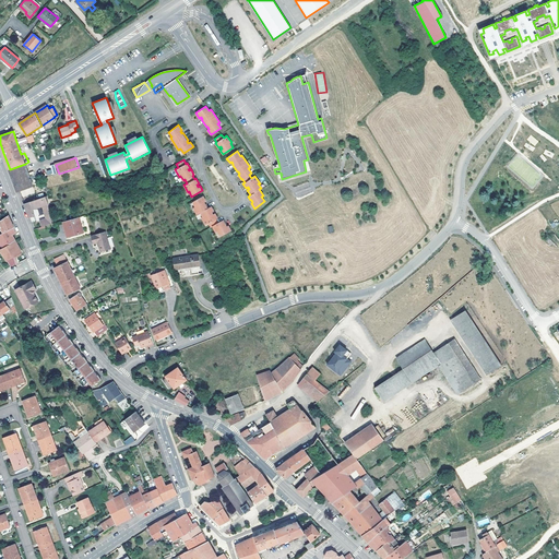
[(33,186),(31,178),(25,164),(10,169),(10,171),(18,192),(33,186)]
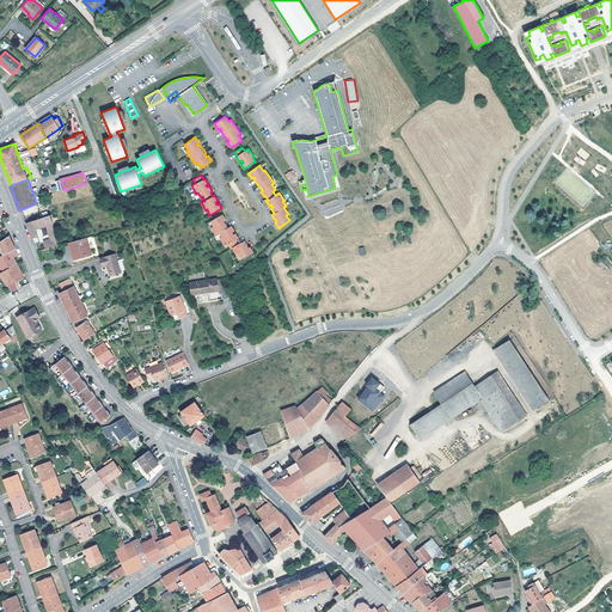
[(55,245),(59,244),(51,214),(28,222),(32,238),(40,237),(36,228),(47,225),(50,239),(43,242),(46,249),(50,248),(55,245)]
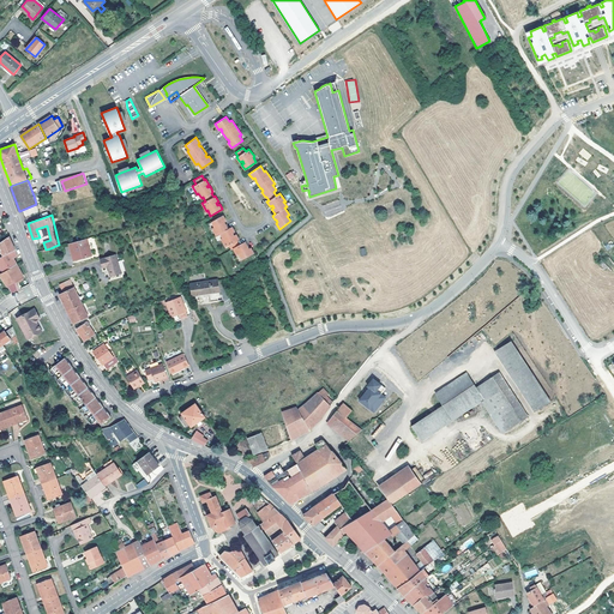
[(226,221),(223,215),(211,221),(214,227),(212,228),(216,235),(220,233),(222,238),(221,239),(226,247),(229,245),(232,248),(233,248),(236,256),(239,254),(241,259),(253,253),(250,247),(248,248),(247,246),(248,246),(246,241),(239,245),(236,240),(239,240),(235,234),(234,235),(233,233),(235,232),(232,227),(229,228),(227,224),(226,224),(224,222),(226,221)]
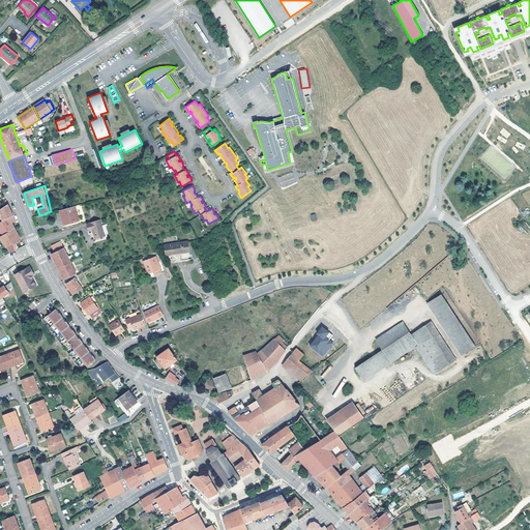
[(11,210),(8,204),(0,209),(0,211),(2,215),(1,216),(3,222),(13,215),(13,214),(11,210)]
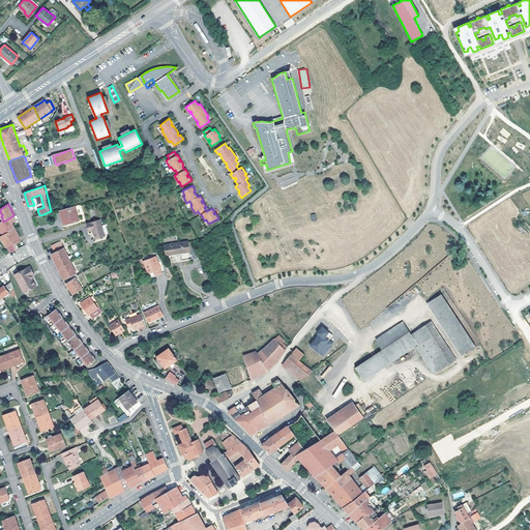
[(81,205),(75,206),(78,216),(84,214),(81,205)]
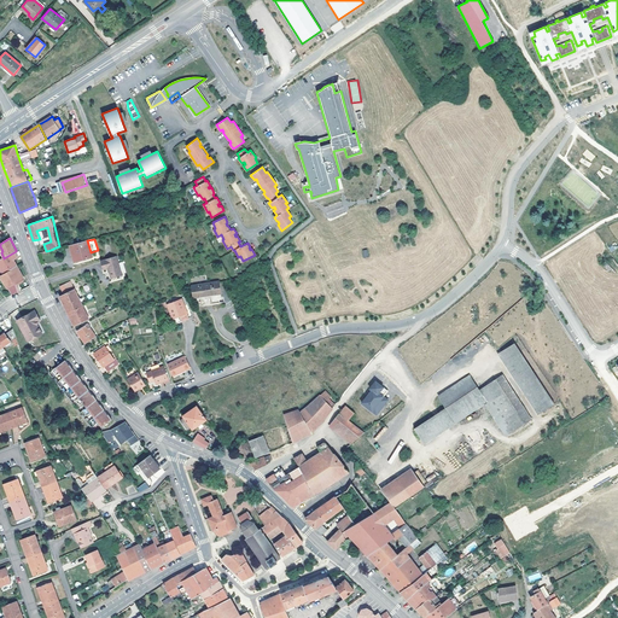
[(87,240),(70,245),(75,262),(92,257),(91,252),(87,240)]
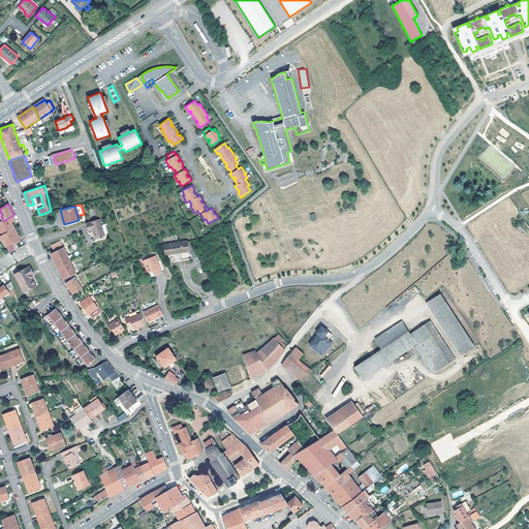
[(16,221),(13,215),(3,221),(0,222),(0,228),(3,235),(14,227),(12,223),(16,221)]
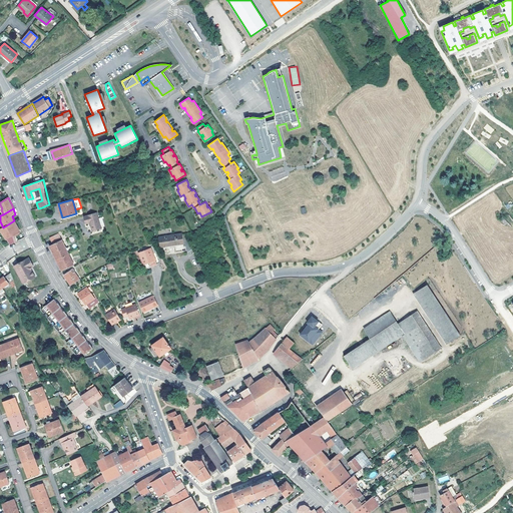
[(102,228),(97,212),(85,215),(88,224),(90,223),(92,231),(102,228)]
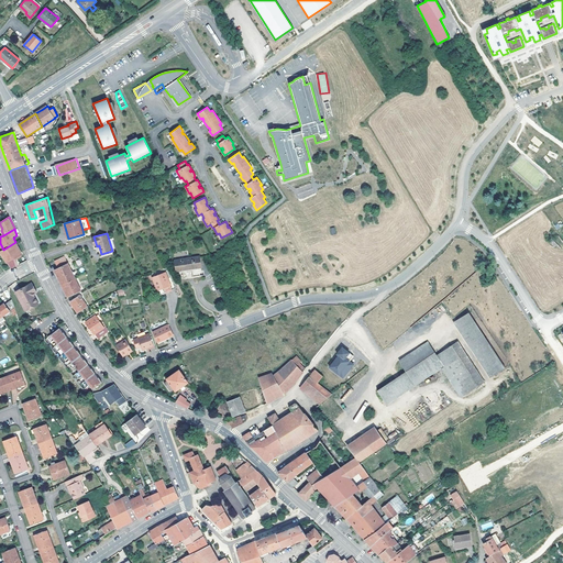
[(22,254),(15,242),(3,250),(0,251),(0,252),(8,264),(10,267),(10,269),(17,266),(12,260),(13,258),(22,254)]
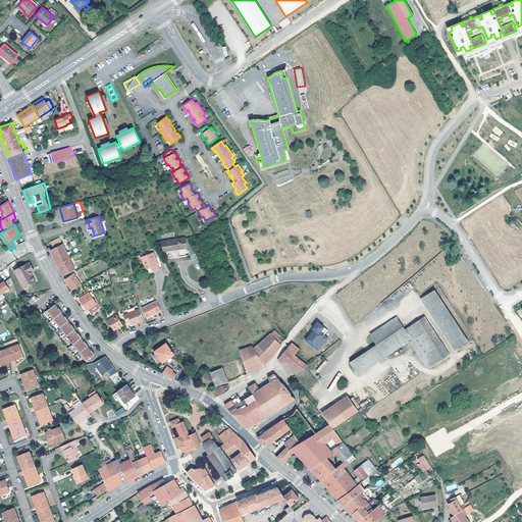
[(54,250),(53,250),(55,254),(53,255),(58,265),(70,259),(60,238),(51,243),(54,250)]
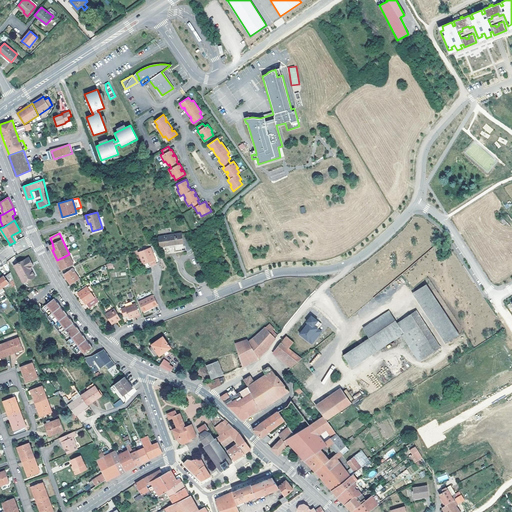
[(172,245),(183,243),(182,233),(159,237),(161,247),(172,245)]
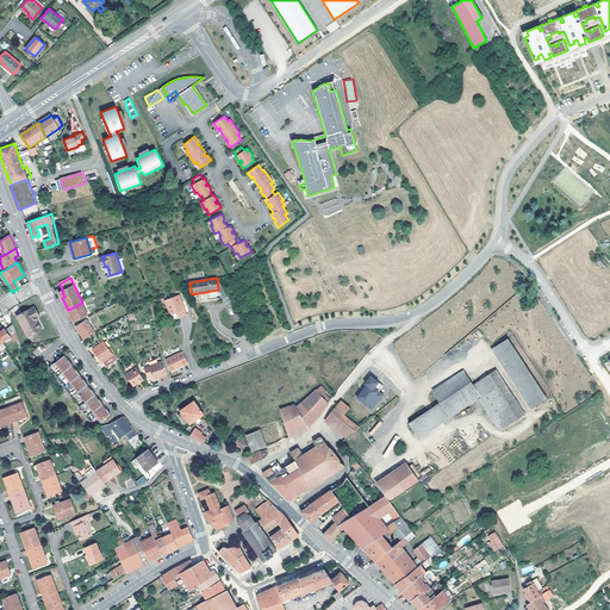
[(179,296),(165,302),(170,316),(184,310),(185,309),(181,303),(179,296)]
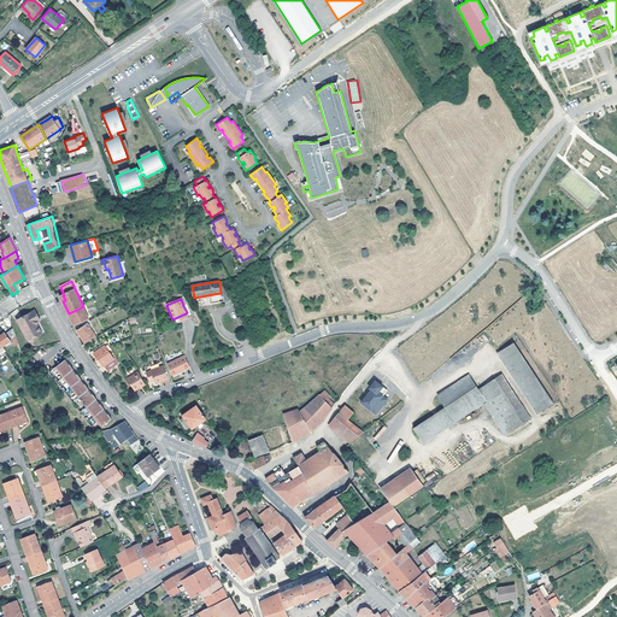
[(89,319),(83,306),(69,313),(70,316),(75,327),(89,319)]
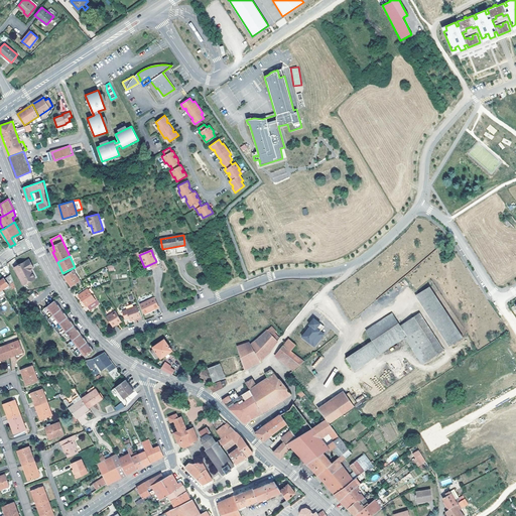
[(410,257),(399,267),(406,275),(417,265),(410,257)]
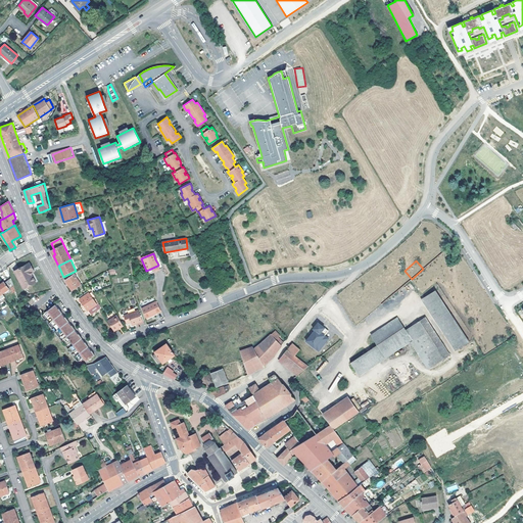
[(31,271),(33,270),(30,265),(14,272),(24,289),(37,283),(32,274),(31,271)]
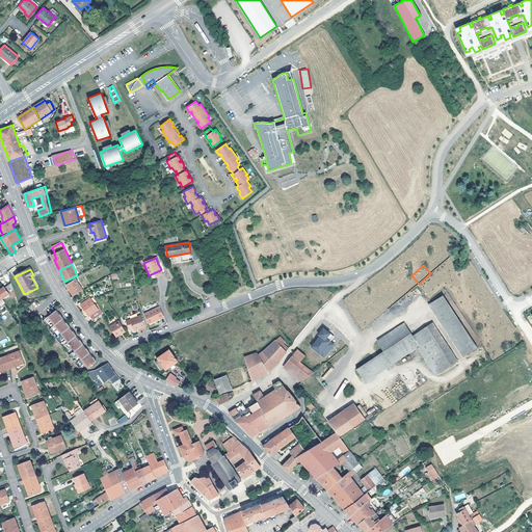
[(150,280),(162,274),(160,270),(149,275),(150,280)]
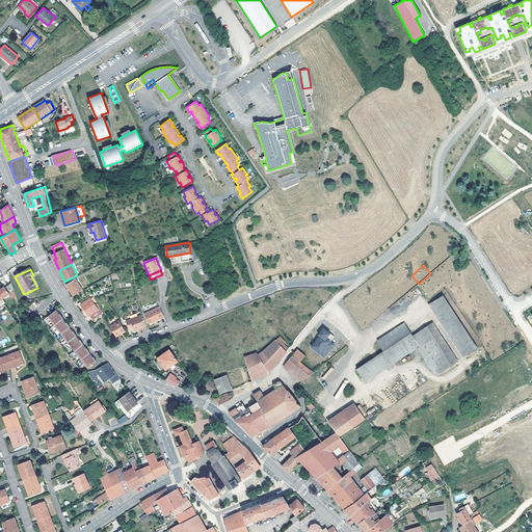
[(112,280),(110,271),(104,275),(108,283),(112,280)]
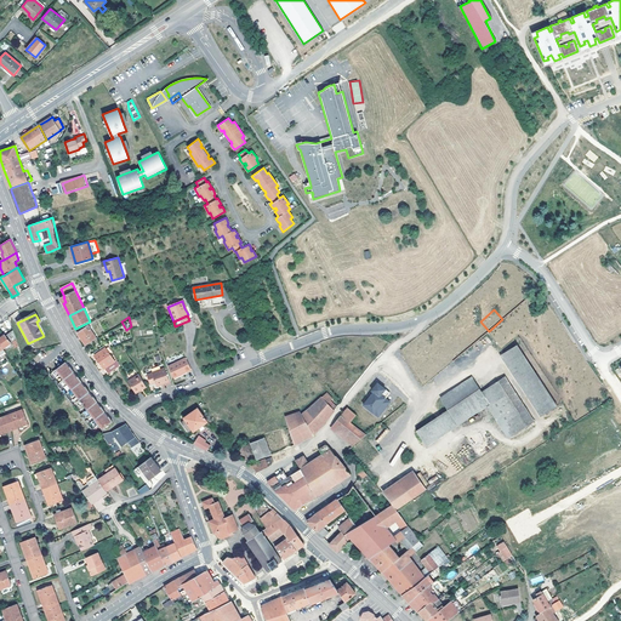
[(78,332),(86,346),(97,339),(91,329),(89,331),(86,328),(78,332)]
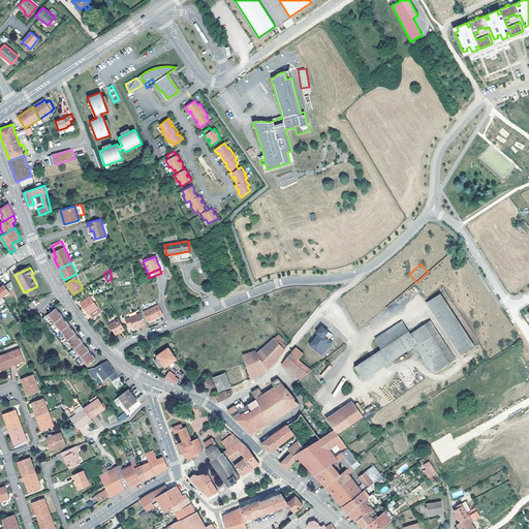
[(16,294),(11,281),(4,285),(0,287),(0,293),(2,297),(9,291),(13,297),(16,294)]
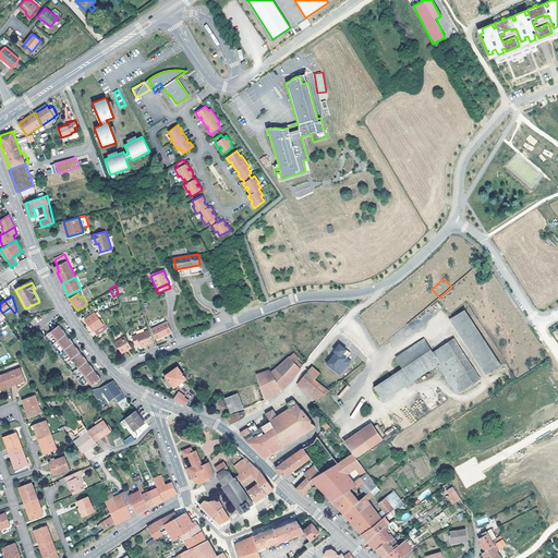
[(500,365),(464,310),(453,317),(489,373),(500,365)]
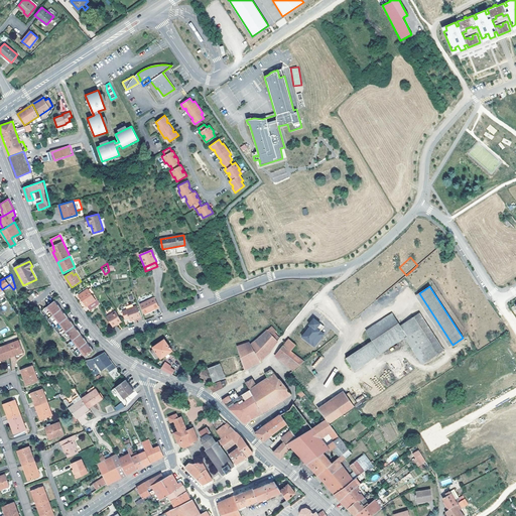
[(88,306),(90,310),(94,308),(99,304),(97,300),(96,300),(88,289),(79,295),(87,307),(88,306)]
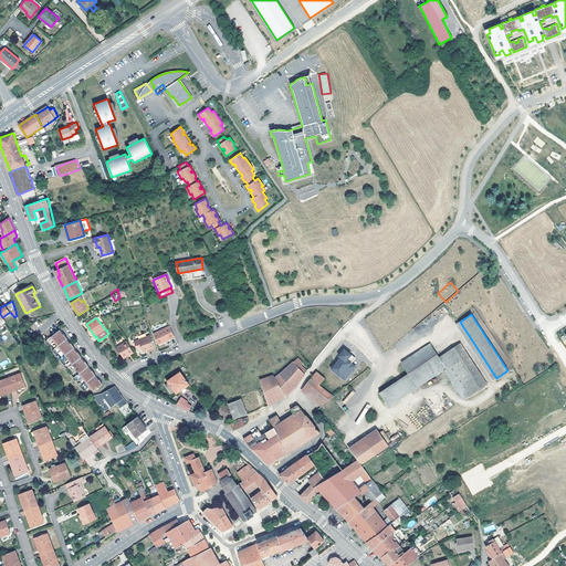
[(496,378),(460,322),(456,325),(492,380),(496,378)]
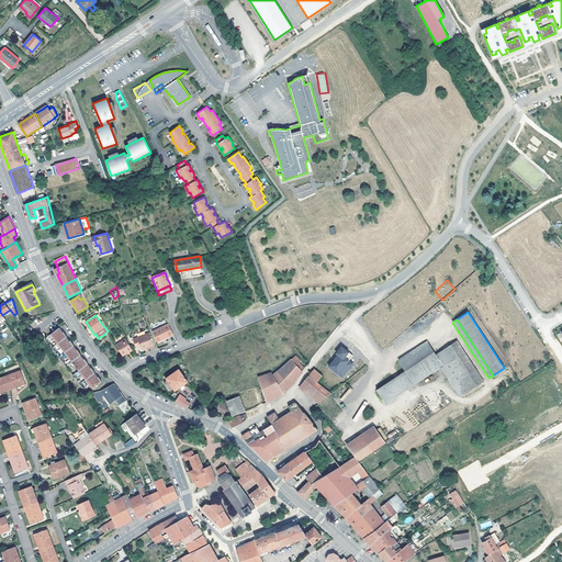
[(164,339),(164,340),(165,340),(175,336),(170,325),(154,332),(158,341),(164,339)]
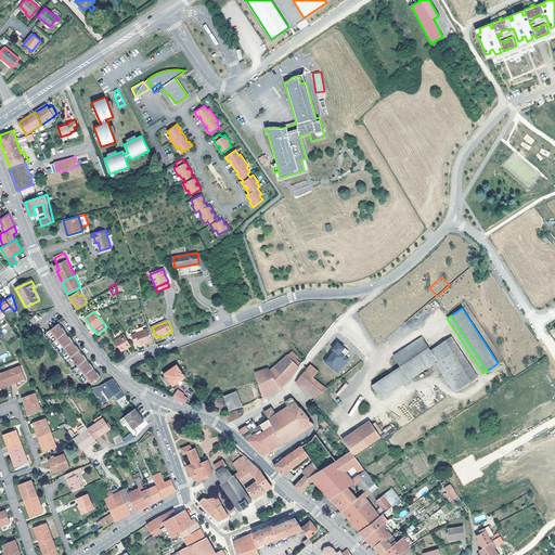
[(102,376),(59,323),(47,333),(51,337),(54,335),(57,339),(54,341),(57,346),(61,344),(64,348),(62,350),(65,355),(68,352),(72,357),(68,359),(73,363),(75,361),(79,365),(76,368),(79,372),(82,370),(86,374),(82,376),(87,381),(90,378),(93,383),(102,376)]
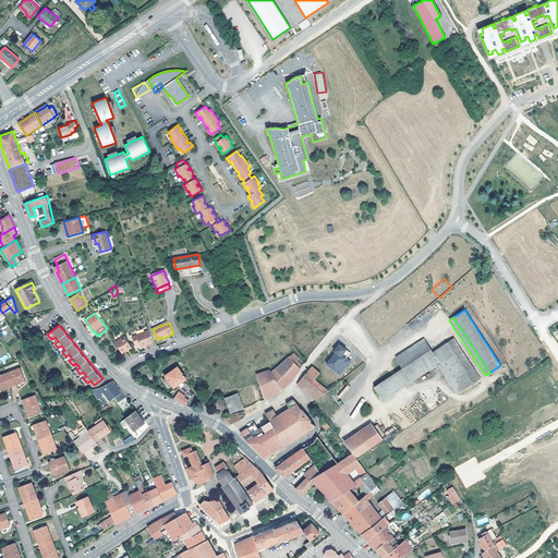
[(148,347),(148,348),(153,346),(148,332),(137,337),(133,339),(136,348),(141,346),(142,349),(146,347),(148,347)]
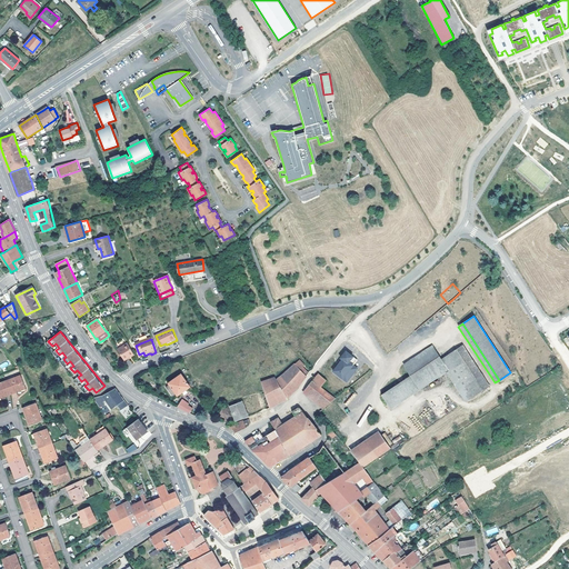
[(117,350),(125,361),(130,358),(135,355),(128,343),(117,350)]
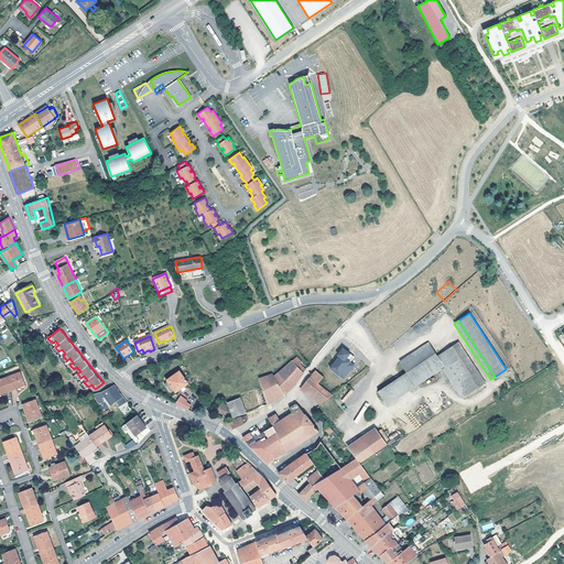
[(442,369),(462,399),(486,383),(459,343),(438,356),(429,343),(399,361),(407,372),(378,391),(388,405),(442,369)]
